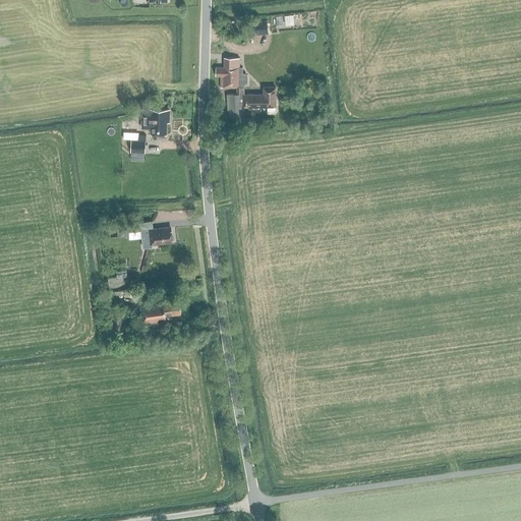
[(269,34),(267,19),(252,21),(254,35),(269,34)]
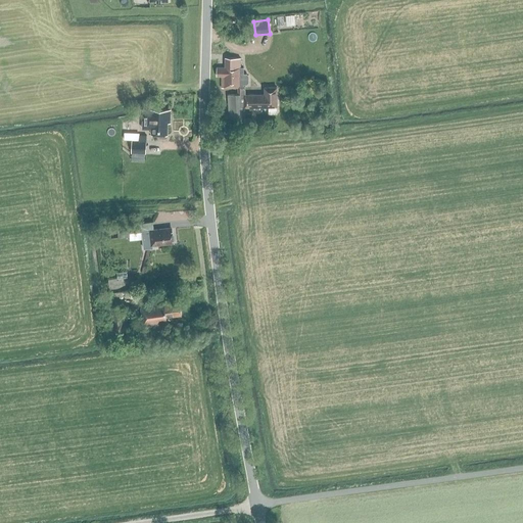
[(240,59),(225,58),(225,68),(217,68),(216,77),(222,77),(221,88),(237,89),(237,95),(228,95),(228,119),(244,119),(244,107),(277,106),(276,88),(264,88),(264,95),(246,95),(245,90),(244,88),(242,88),(242,85),(246,86),(247,84),(247,77),(246,75),(243,75),(243,68),(240,68),(240,59)]
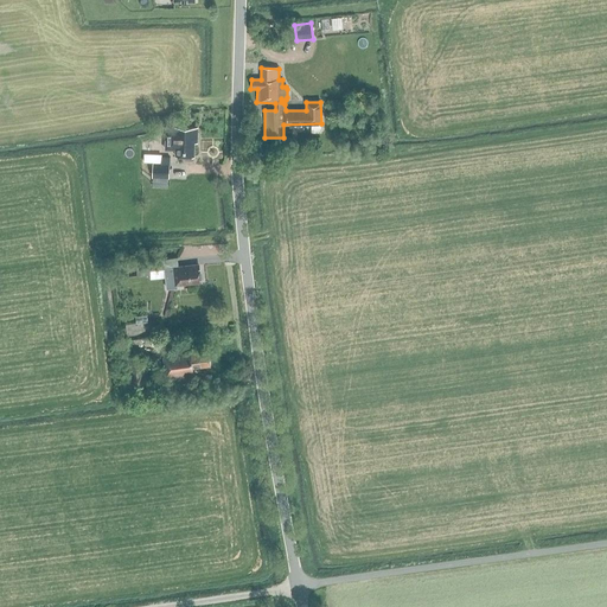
[(197,128),(171,128),(170,154),(176,155),(176,157),(193,157),(193,142),(197,144),(197,128)]
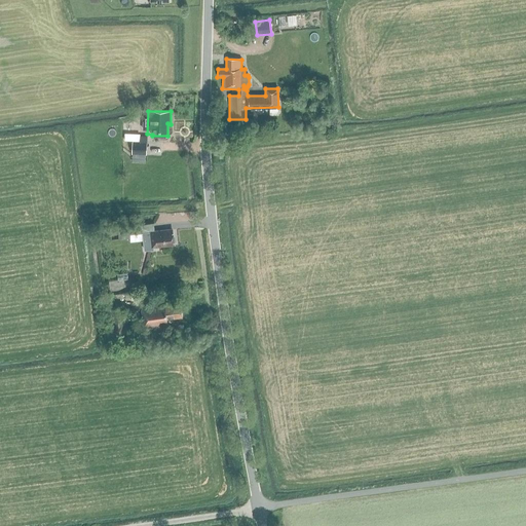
[(124,140),(132,141),(132,154),(146,155),(147,137),(140,137),(140,134),(124,133),(124,140)]
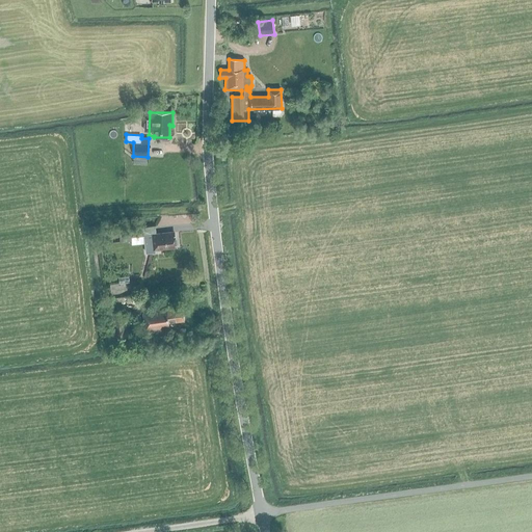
[(141,237),(140,230),(130,231),(123,232),(124,241),(131,240),(131,238),(141,237)]
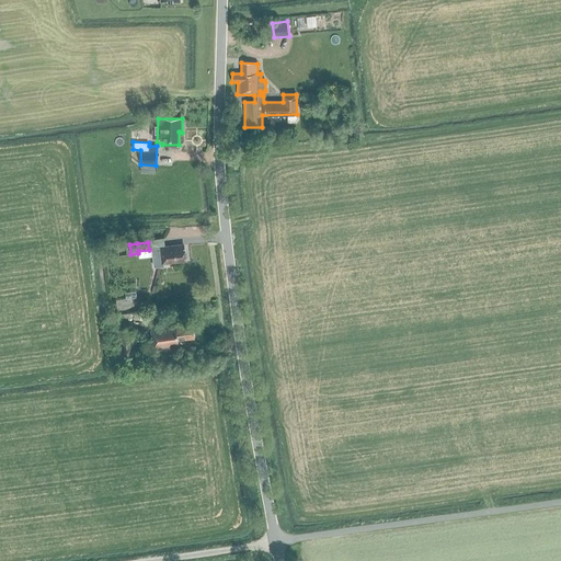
[(173,248),(172,245),(159,248),(159,249),(150,249),(152,267),(162,266),(162,263),(185,261),(183,251),(182,251),(182,247),(173,248)]
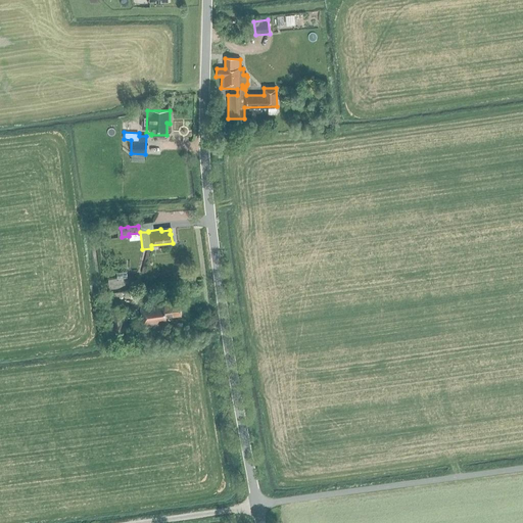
[(167,301),(167,299),(140,303),(143,329),(167,326),(165,318),(181,316),(179,300),(167,301)]
